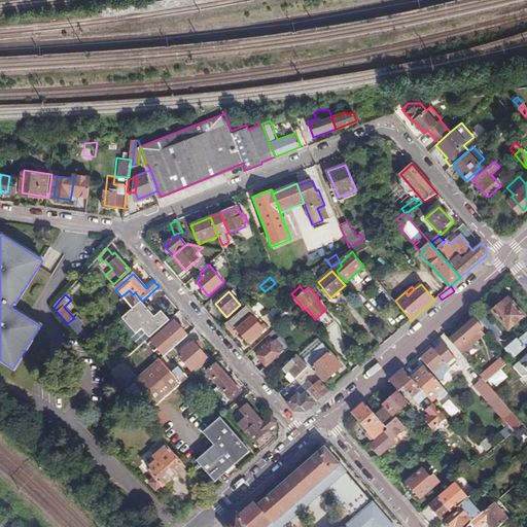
[(493,312),(508,329),(524,316),(512,303),(514,301),(511,296),(493,312)]
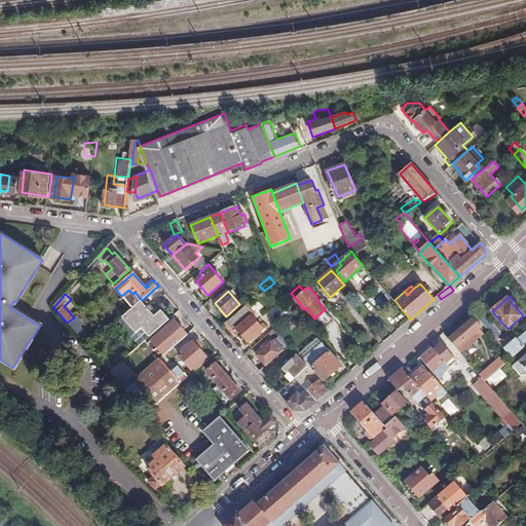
[(150,337),(171,321),(161,310),(158,312),(152,306),(150,305),(149,305),(147,306),(142,300),(122,316),(137,333),(143,328),(150,337)]
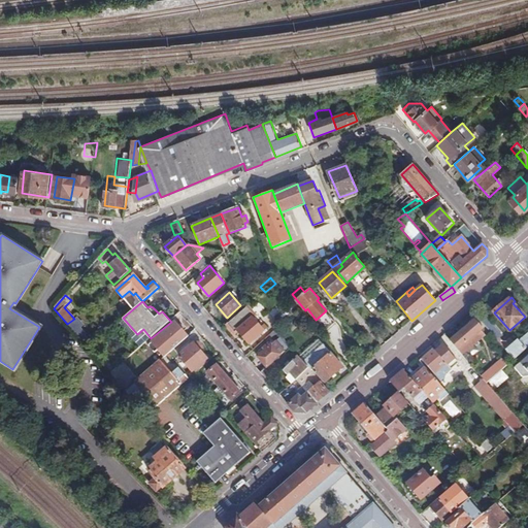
[(282,325),(299,309),(295,303),(288,309),(281,302),(270,311),(282,325)]
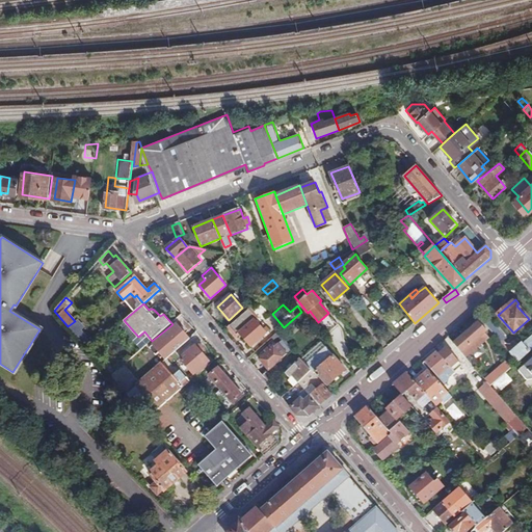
[(258,318),(250,309),(230,326),(234,331),(236,328),(240,333),(251,346),(270,330),(259,317),(258,318)]
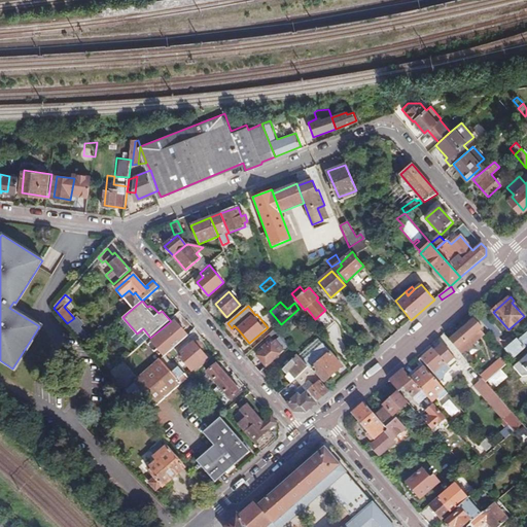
[(74,318),(67,323),(72,328),(80,321),(75,316),(74,318)]
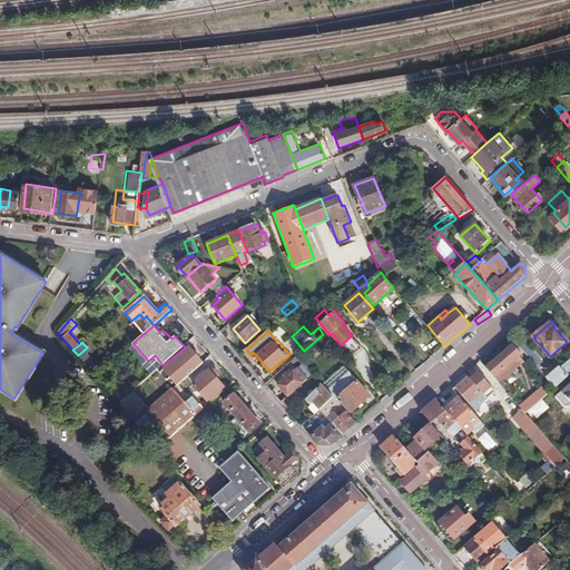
[(513,345),(487,369),(499,383),(524,361),(520,355),(521,354),(513,345)]
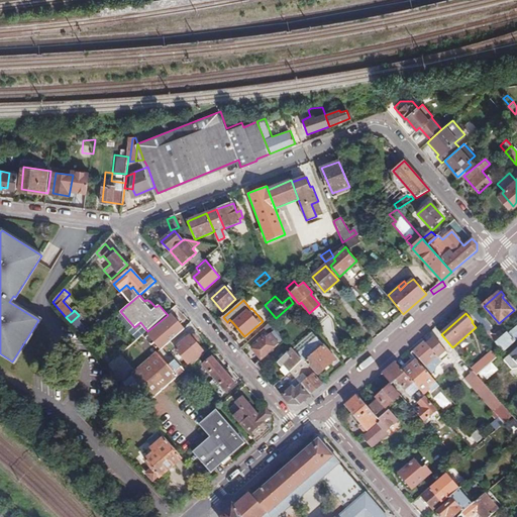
[(165,347),(184,330),(172,315),(151,332),(165,347)]
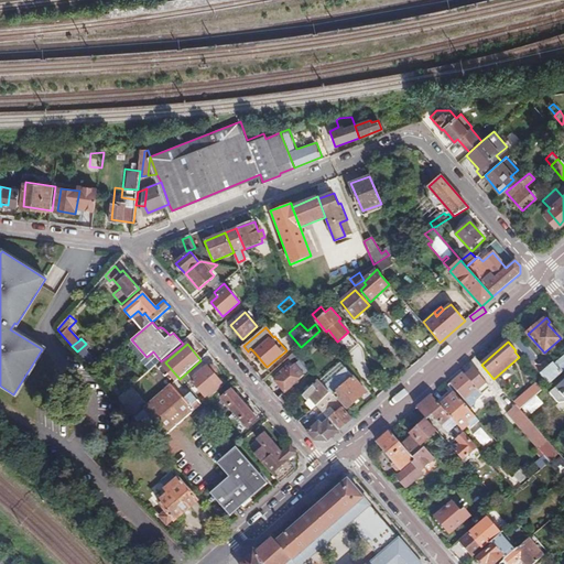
[(85,347),(78,354),(84,360),(90,354),(85,347)]
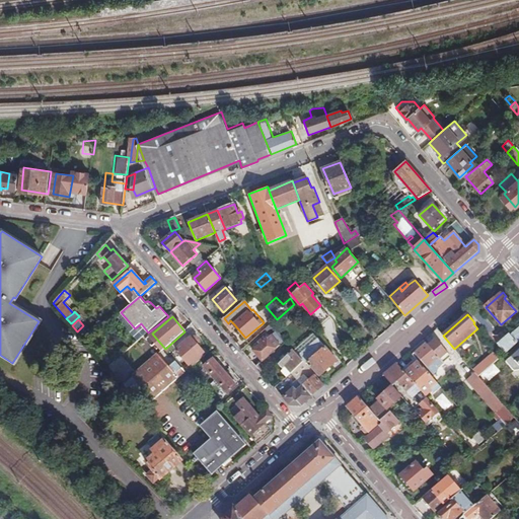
[(485,319),(480,323),(490,335),(495,330),(485,319)]
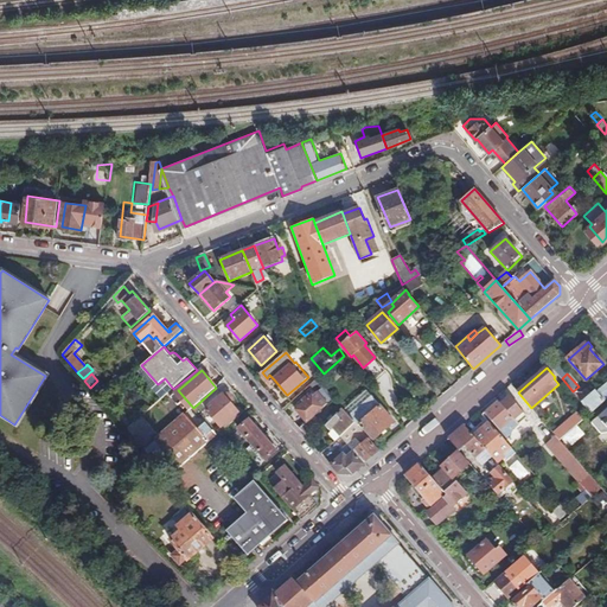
[(606,398),(606,391),(606,393),(604,390),(601,391),(600,389),(583,403),(590,413),(606,398)]
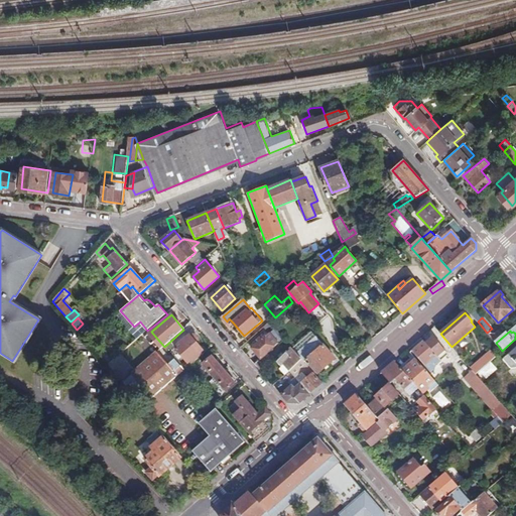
[(311,332),(292,349),(293,350),(296,354),(315,337),(311,332)]
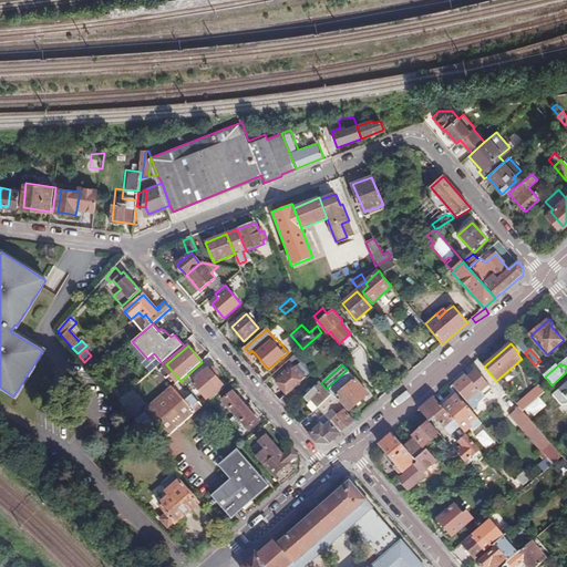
[(208,397),(210,399),(223,389),(220,387),(223,385),(215,377),(217,374),(218,371),(215,368),(213,368),(209,370),(208,369),(193,382),(207,398),(208,397)]
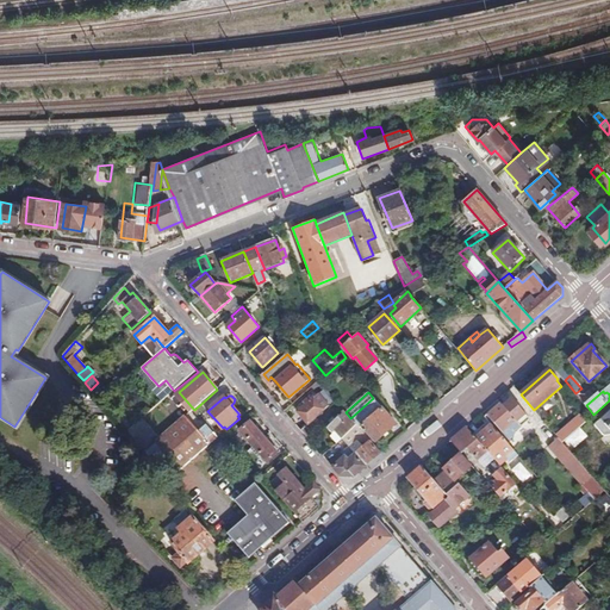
[(298,411),(309,424),(317,417),(324,411),(313,398),(312,399),(310,397),(304,402),(306,404),(298,411)]
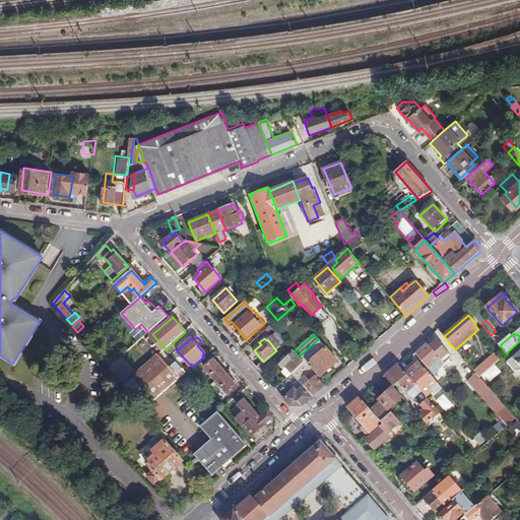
[(305,364),(306,365),(308,363),(320,377),(337,362),(318,339),(299,356),(305,364)]
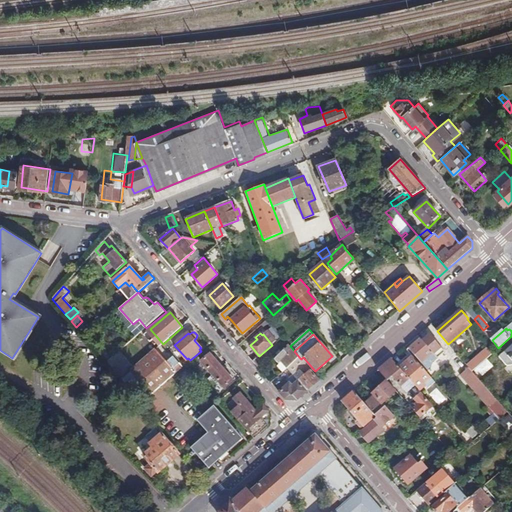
[(420,339),(407,351),(411,356),(425,373),(431,368),(432,363),(445,353),(431,336),(423,343),(420,339)]
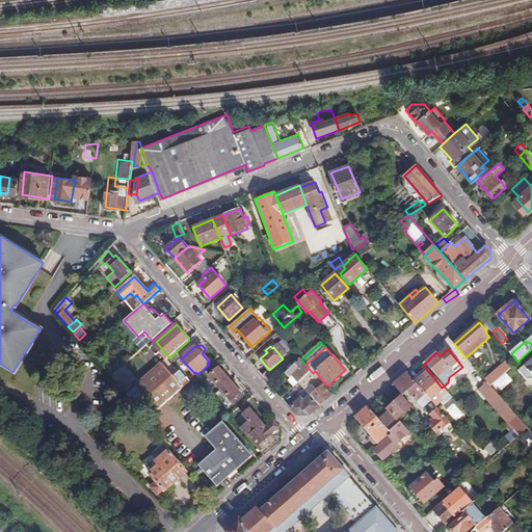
[(183,369),(186,373),(189,370),(181,358),(173,365),(178,372),(183,369)]
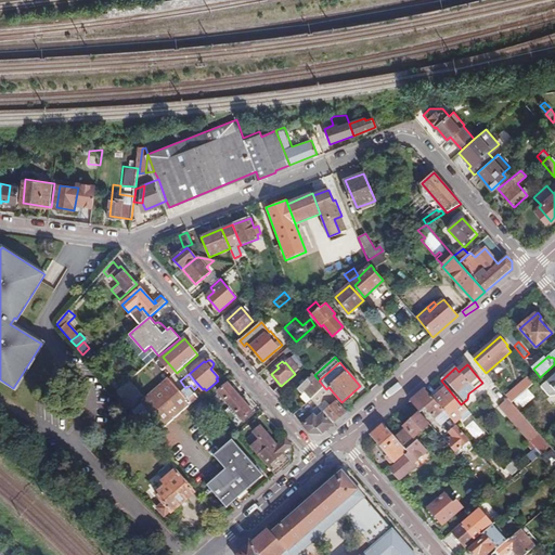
[(325,388),(319,381),(315,376),(308,384),(304,387),(299,390),(304,396),(306,394),(312,400),(325,388)]
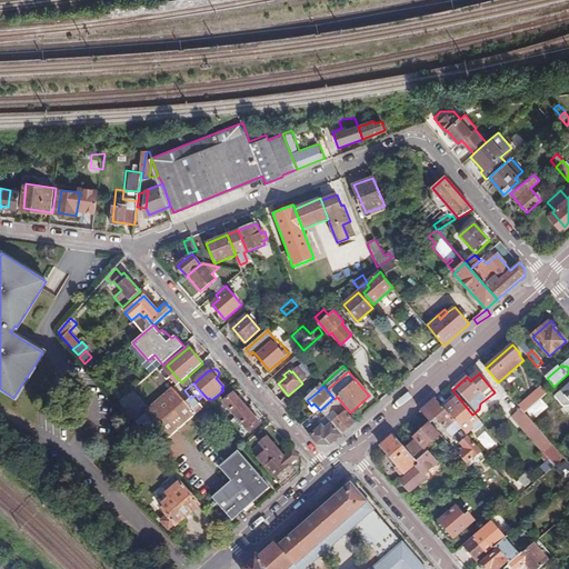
[(532,407),(547,393),(541,387),(527,400),(532,407)]
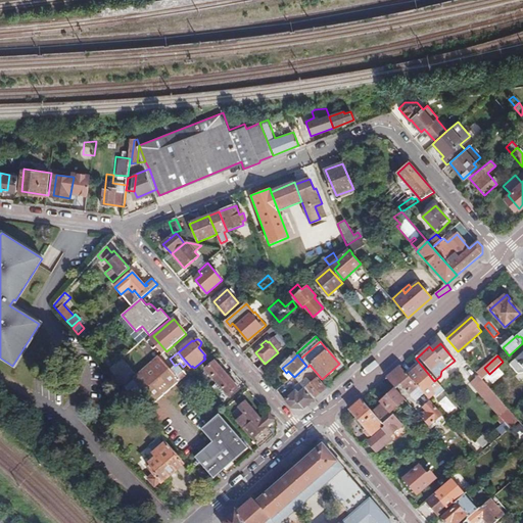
[(125,388),(130,394),(143,411),(185,374),(178,365),(170,371),(158,358),(141,373),(125,388)]
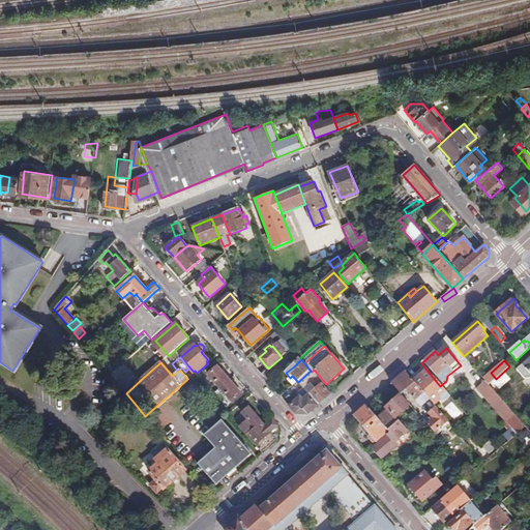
[(268,369),(262,375),(266,381),(280,369),(275,362),(268,369)]
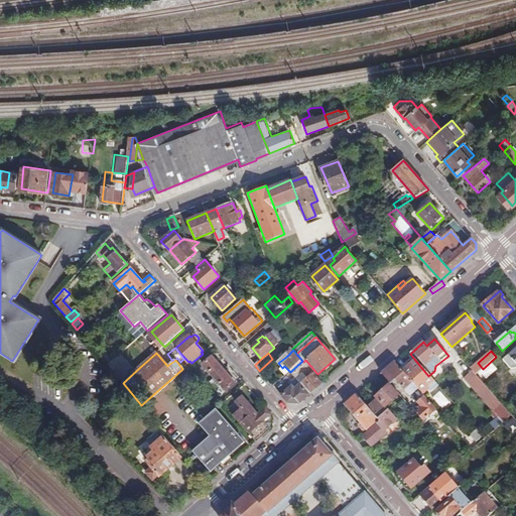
[(108,365),(123,383),(139,368),(136,365),(132,369),(120,355),(108,365)]
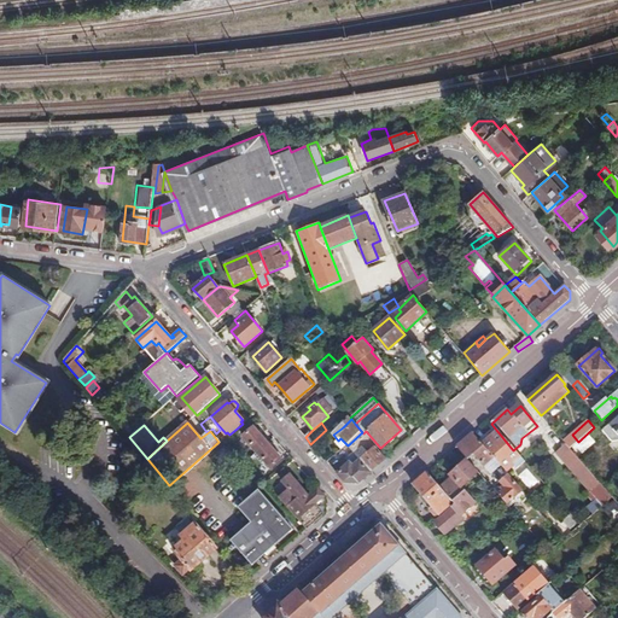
[(248,447),(254,454),(267,443),(255,429),(244,437),(251,444),(248,447)]
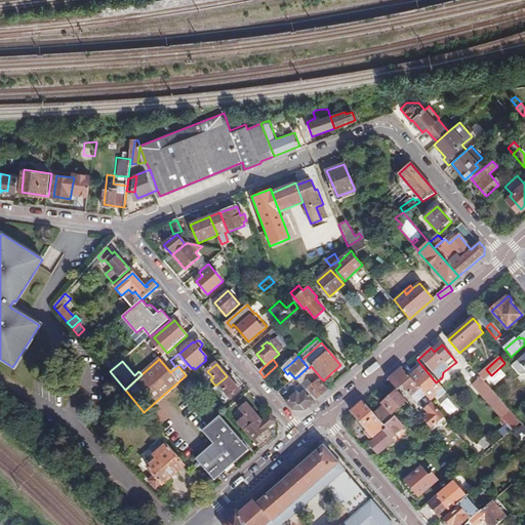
[(436,382),(421,365),(409,376),(419,389),(426,396),(430,401),(437,395),(435,393),(441,388),(436,382)]
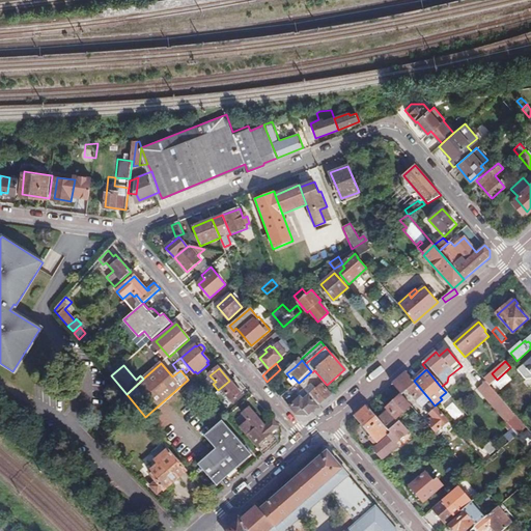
[(317,407),(331,395),(312,372),(311,371),(299,383),(298,384),(304,390),(317,407)]
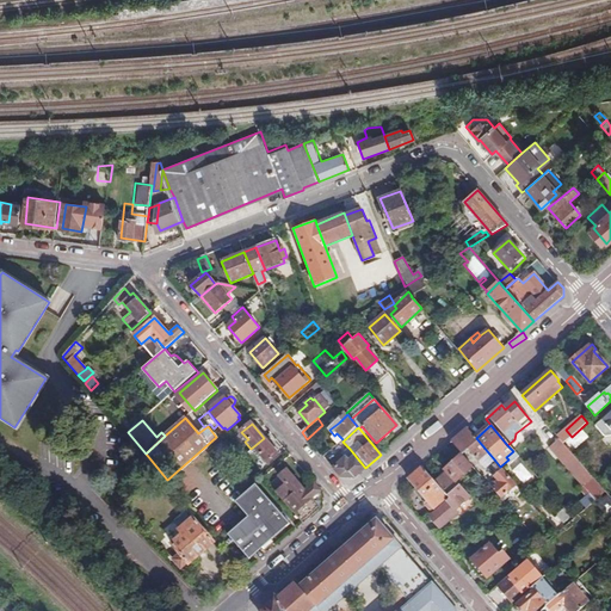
[(476,438),(467,429),(451,442),(462,455),(462,456),(468,450),(479,462),(488,452),(476,438)]
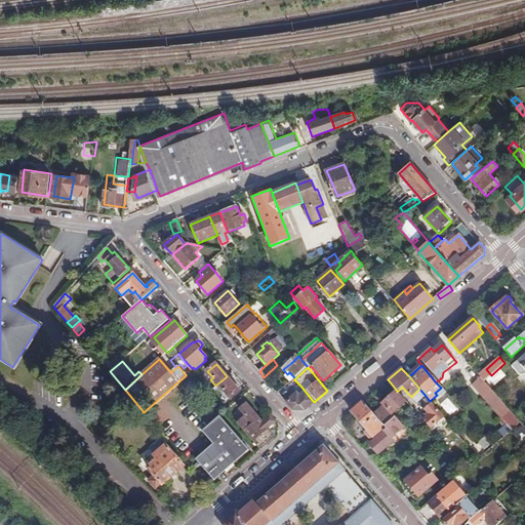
[(295,378),(289,372),(287,374),(285,375),(291,382),(294,379),(295,378)]
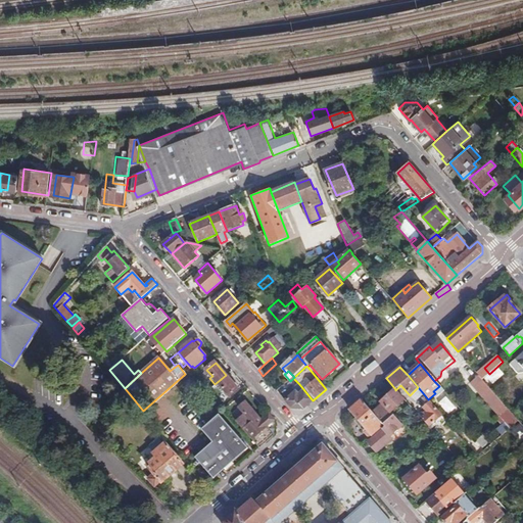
[(226,375),(215,384),(222,391),(223,389),(229,396),(238,388),(226,375)]
